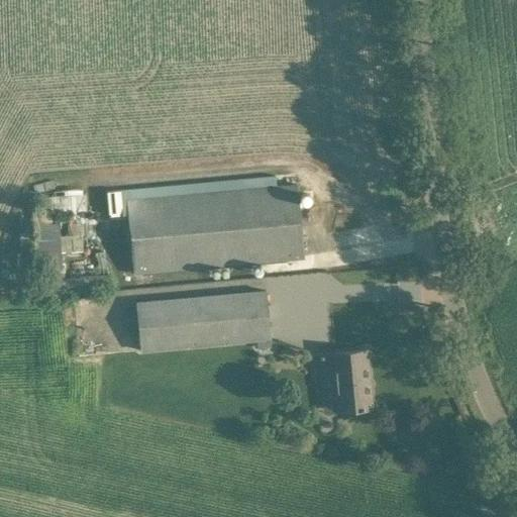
[(296,184),(276,186),(126,199),(133,274),(283,261),(303,259),(296,184)]
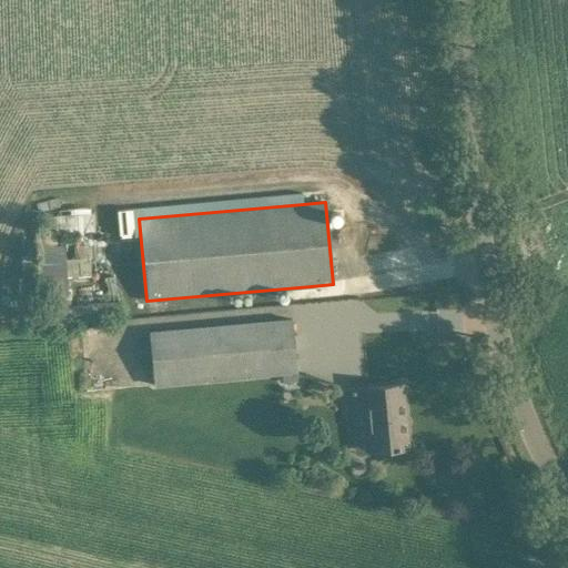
[(88,208),(61,211),(63,233),(91,230),(88,208)]
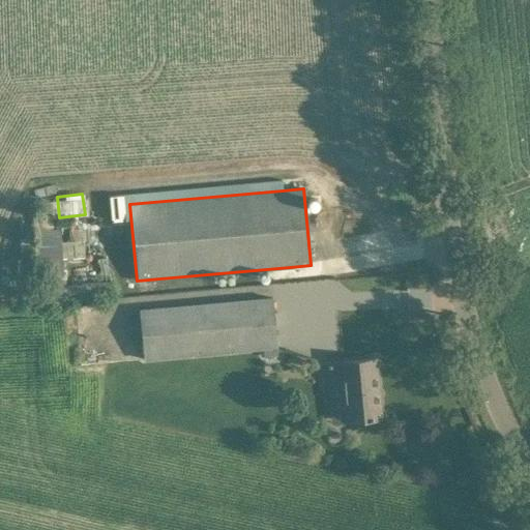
[(125,218),(123,195),(110,196),(111,219),(113,219),(113,222),(122,221),(122,218),(125,218)]
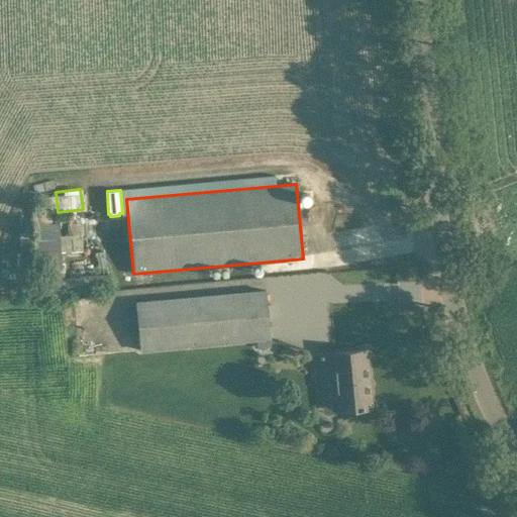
[(36,268),(59,267),(57,222),(34,223),(36,268)]
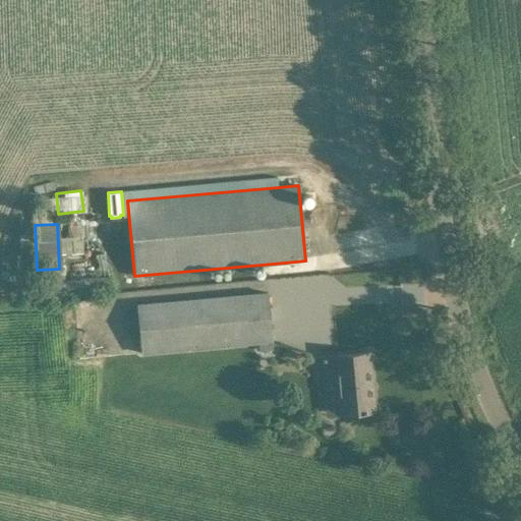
[(136,304),(140,353),(271,341),(267,292),(136,304)]
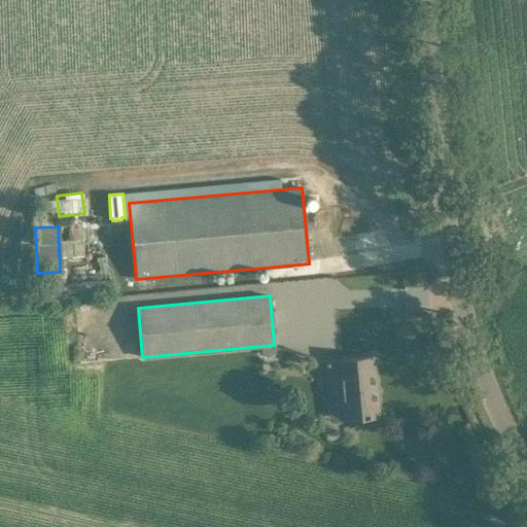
[(373,356),(352,358),(325,361),(327,383),(340,382),(344,420),(379,417),(373,356)]
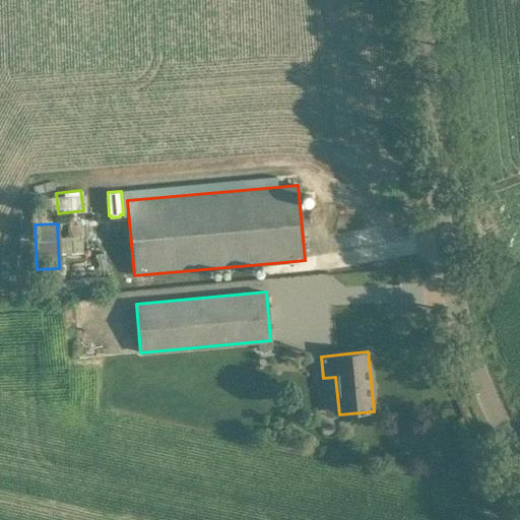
All buildings are outlined.
